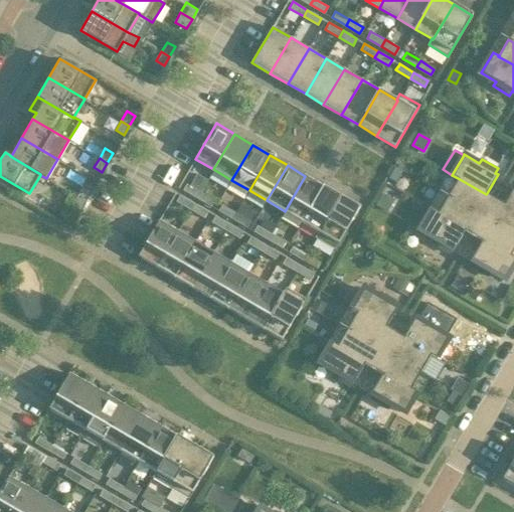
[(403,169),(396,165),(390,175),(397,179),(403,169)]
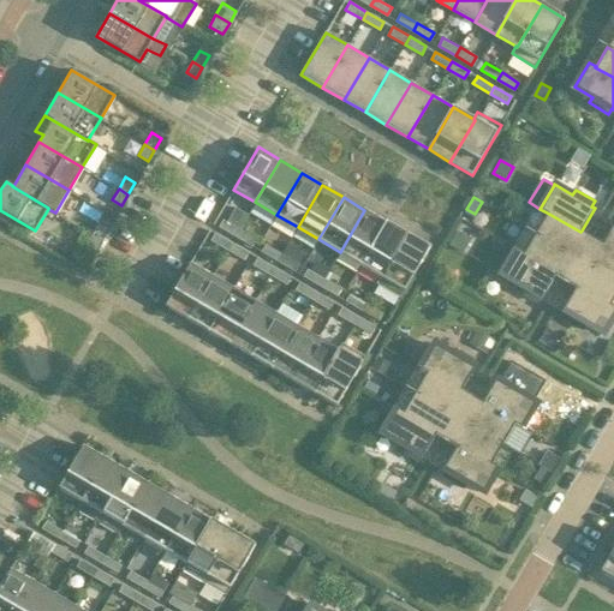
[(386,222),(364,210),(340,252),(361,264),(386,222)]
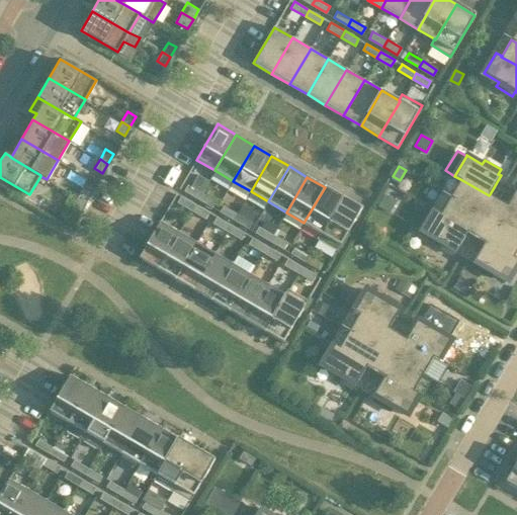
[(450,196),(488,218),(498,199),(490,194),(489,195),(460,179),(450,196)]
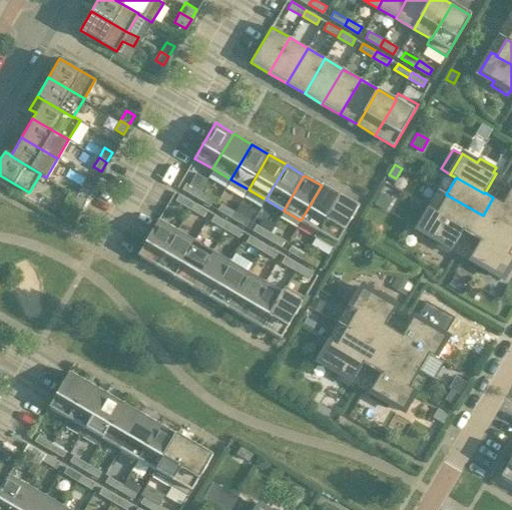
[(182,188),(196,196),(200,190),(186,182),(182,188)]
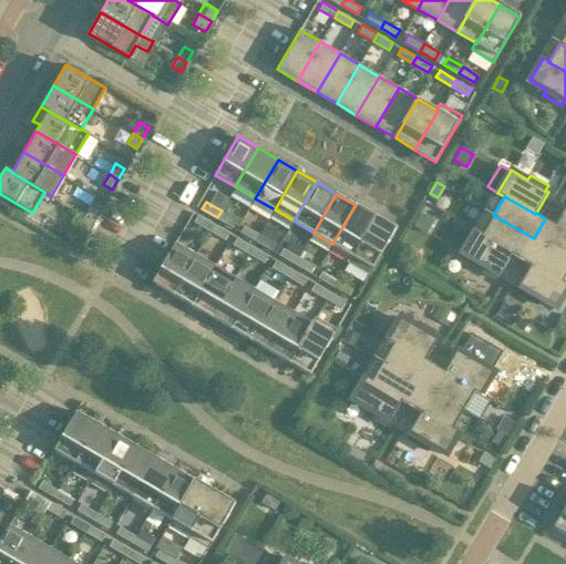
[(91,205),(85,215),(94,221),(100,209),(91,205)]
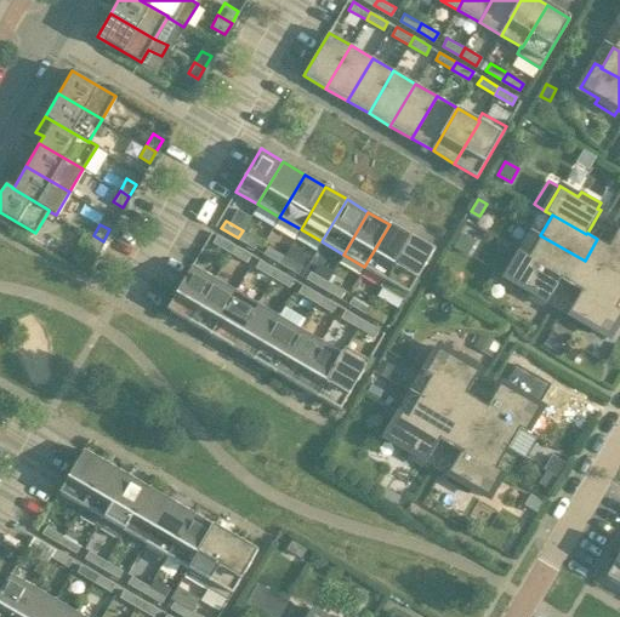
[(390,224),(364,267),(385,279),(386,279),(411,236),(390,224)]
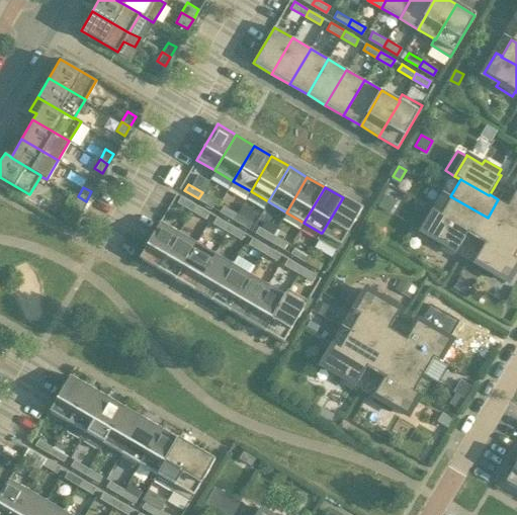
[(516,187),(507,204),(506,205),(516,210),(516,187)]
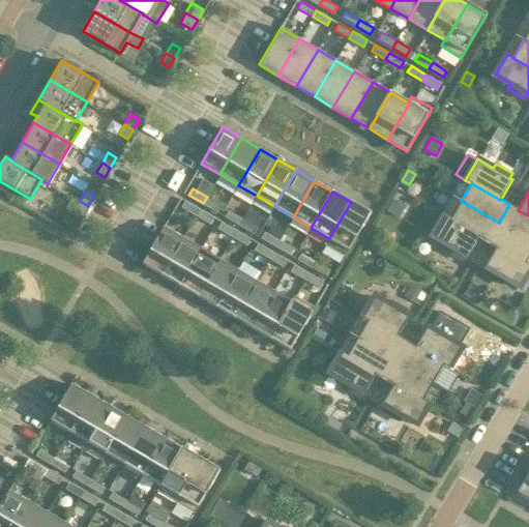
[(222,205),(207,197),(203,203),(217,211),(222,205)]
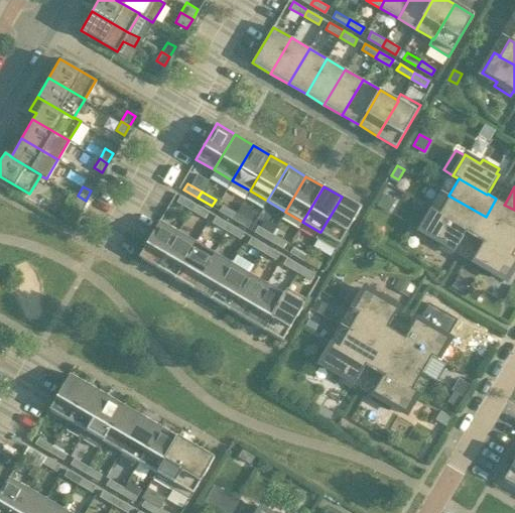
[(384,191),(377,204),(387,210),(394,198),(384,191)]
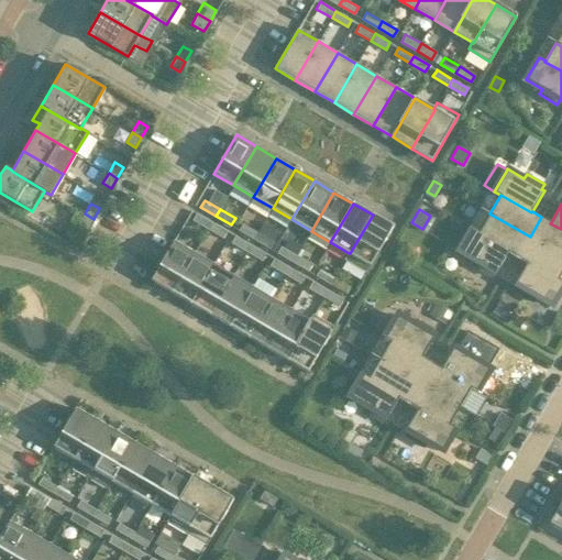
[(194,219),(209,228),(212,221),(197,212),(194,219)]
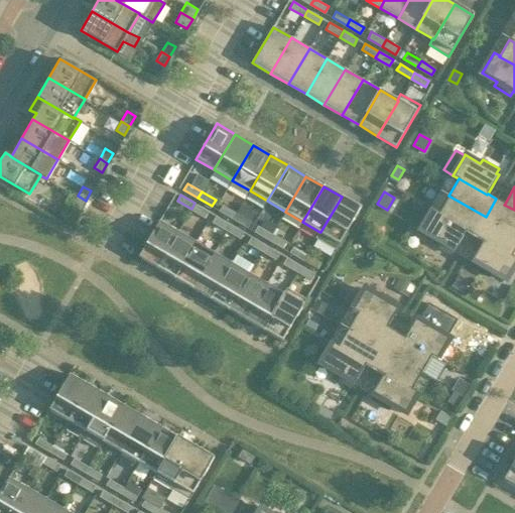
[(80,210),(86,201),(78,196),(72,206),(80,210)]
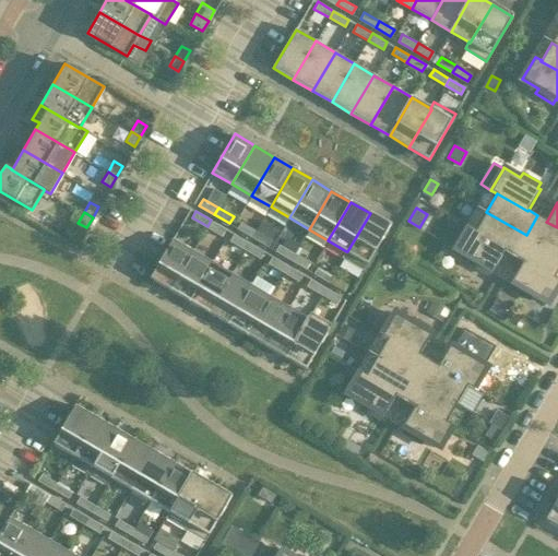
[(514,256),(526,235),(486,212),(475,231),(506,248),(505,249),(514,256)]
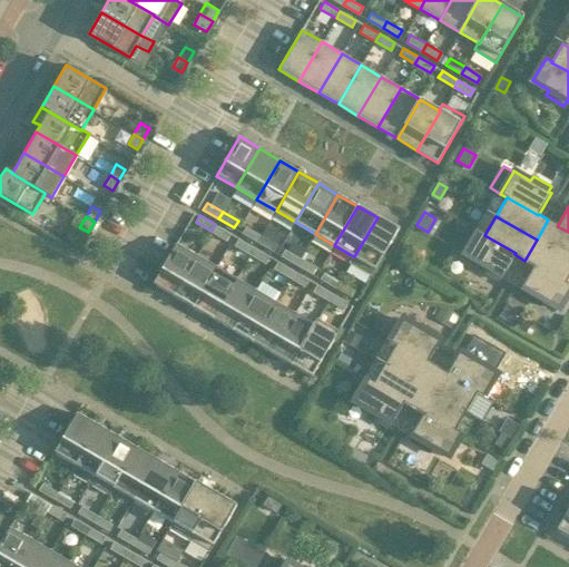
[(398,230),(378,217),(354,256),(353,256),(349,262),(371,275),(398,230)]
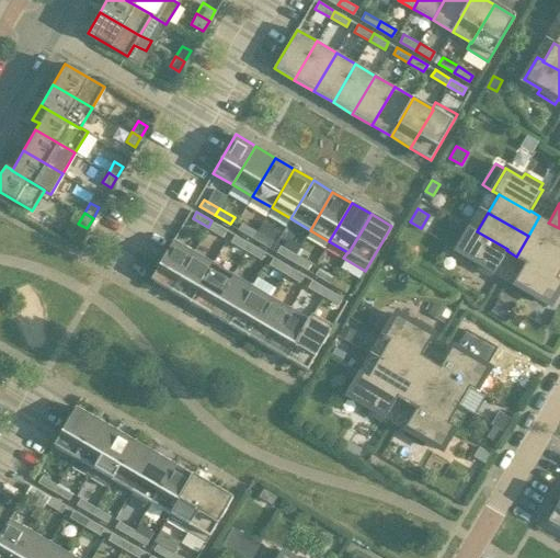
[(539,216),(528,236),(559,254),(559,228),(548,223),(549,221),(539,216)]
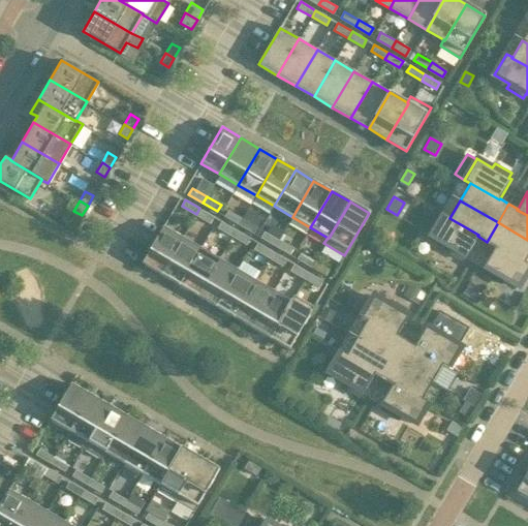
[(210,222),(213,216),(199,208),(196,214),(210,222)]
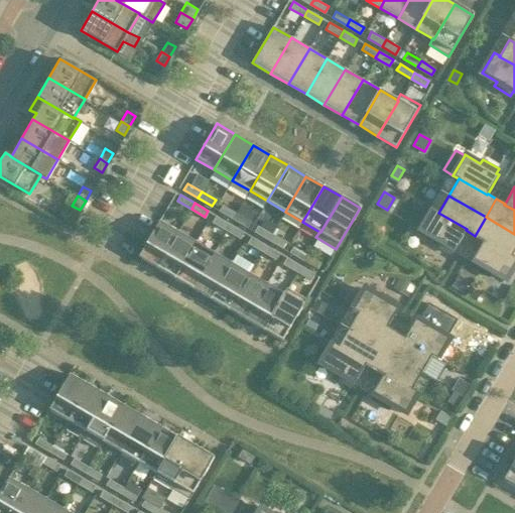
[(220,211),(233,219),(237,213),(223,204),(220,211)]
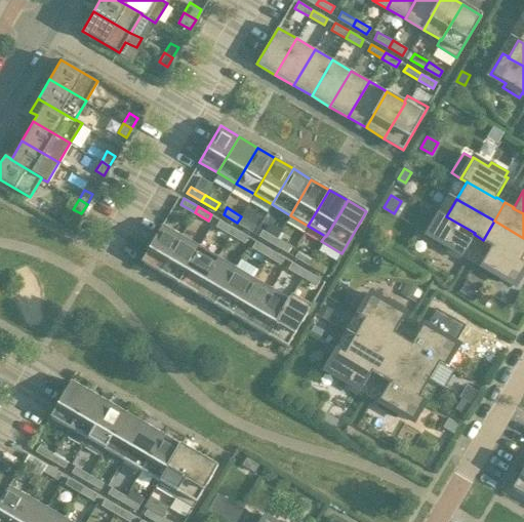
[(446,216),(441,212),(429,233),(444,242),(441,247),(457,256),(460,252),(462,253),(474,234),(475,233),(446,216)]
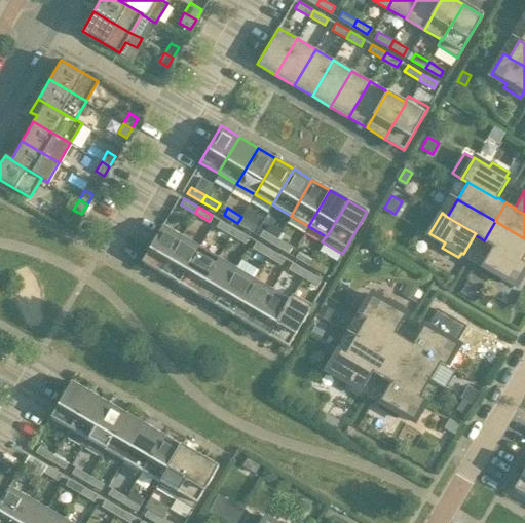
[(256,225),(241,217),(237,223),(252,231),(256,225)]
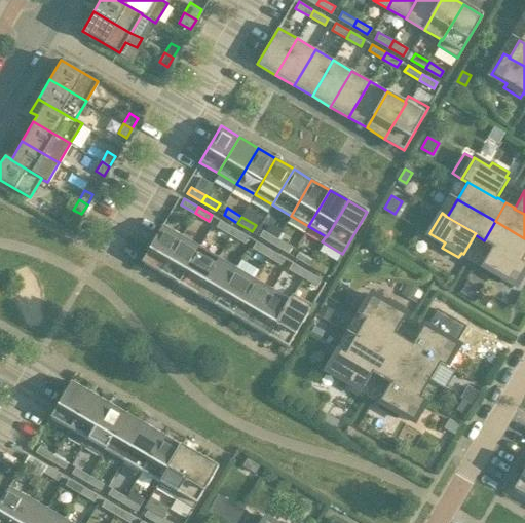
[(217,226),(231,234),(234,228),(220,220),(217,226)]
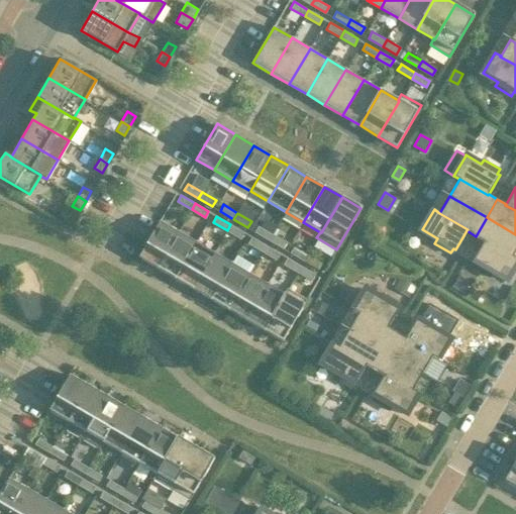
[(513,257),(513,255),(515,250),(515,234),(487,217),(476,236),(485,241),(485,240),(513,257)]
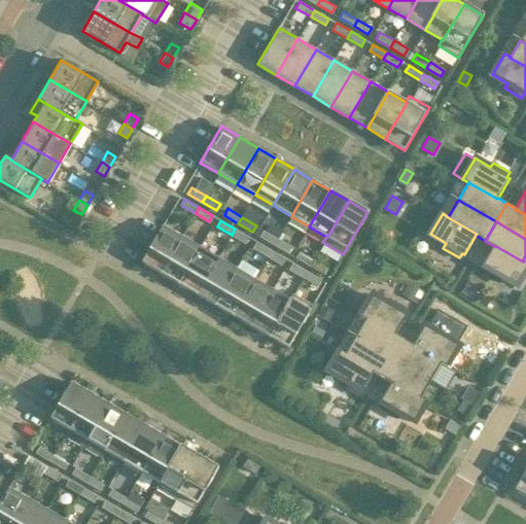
[(182,236),(163,224),(142,262),(161,272),(182,236)]
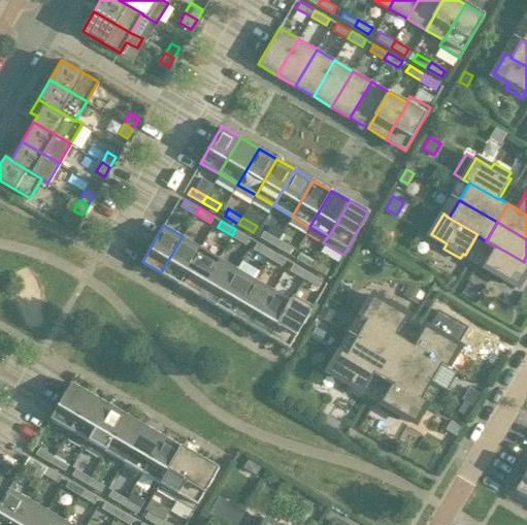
[(250,236),(235,229),(232,235),(245,243),(250,236)]
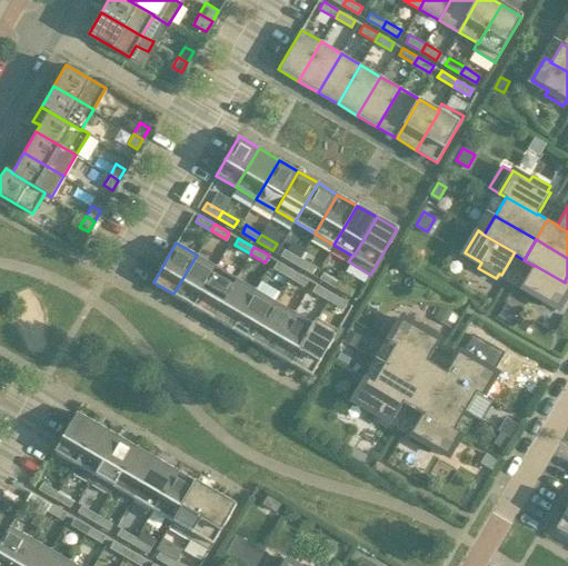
[(280,255),(296,264),(300,257),(285,248),(280,255)]
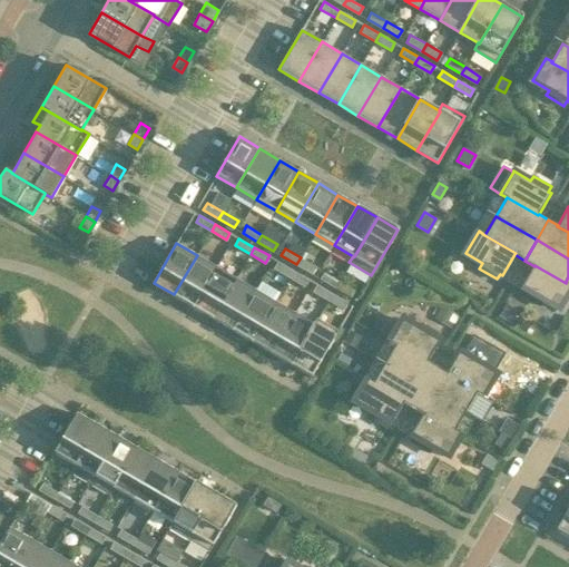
[(194,306),(216,267),(197,255),(174,294),(194,306)]
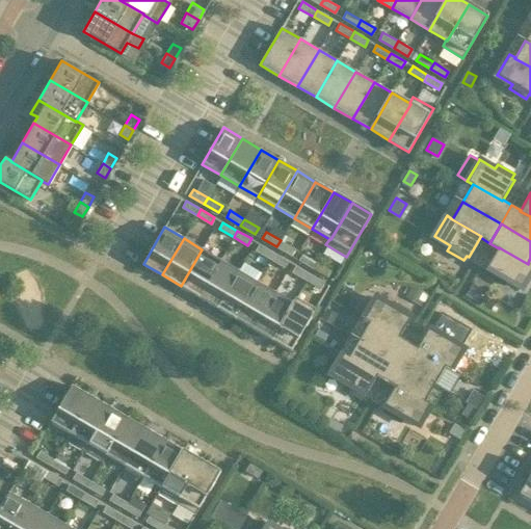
[(295,248),(281,240),(276,246),(291,255),(295,248)]
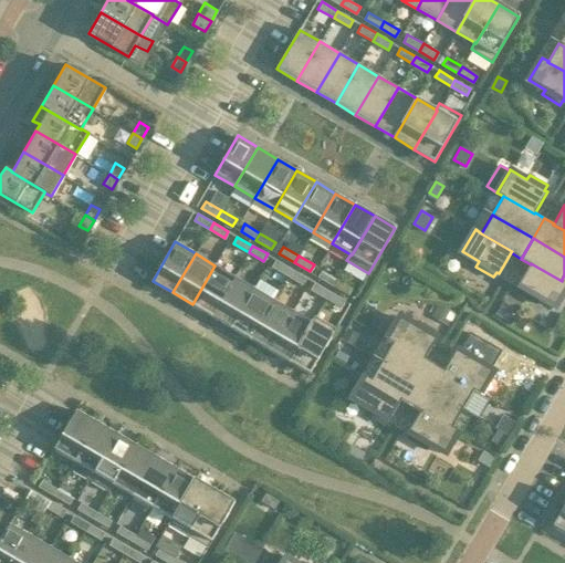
[(272,266),(288,275),(292,268),(276,259),(272,266)]
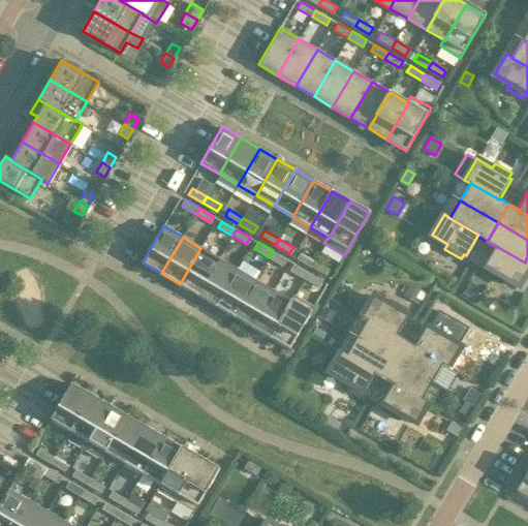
[(527,263),(525,261),(525,263),(496,246),(496,247),(485,266),(487,268),(485,272),(501,282),(503,277),(519,286),(527,271),(527,263)]
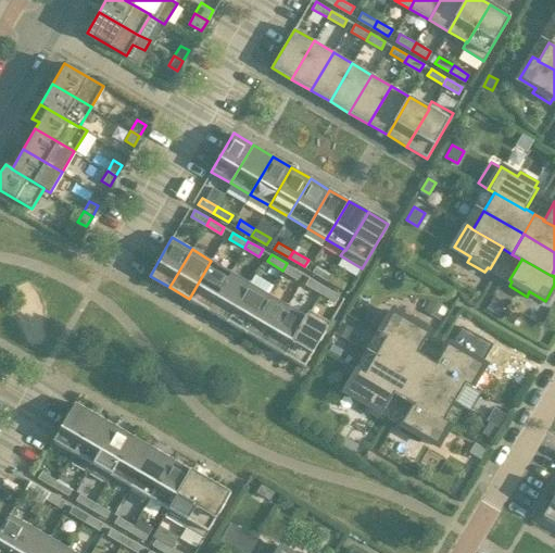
[(230,272),(211,261),(189,299),(207,310),(230,272)]
